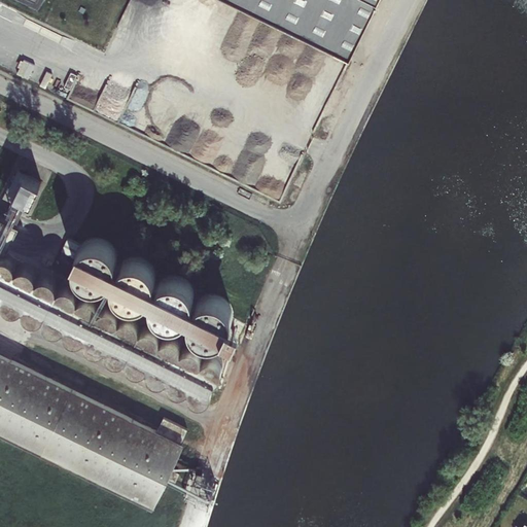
[(227,0),(350,61),(379,0),(227,0)]
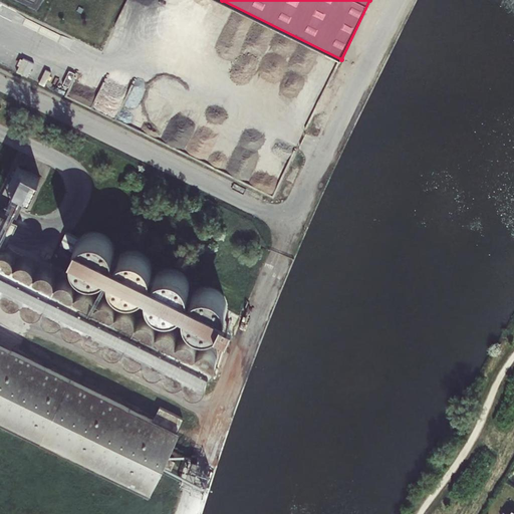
[(21,58),(17,72),(29,75),(32,61),(21,58)]
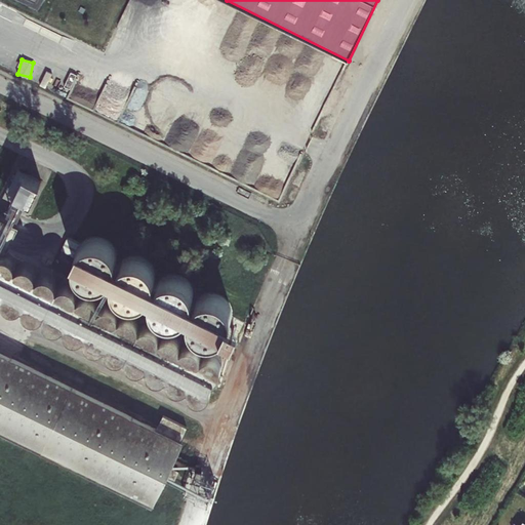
[(34,206),(43,182),(17,171),(7,196),(34,206)]
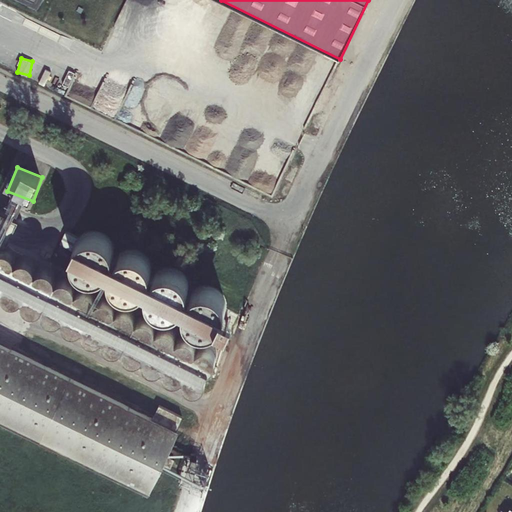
[(0,245),(1,245),(6,245),(19,218),(0,209),(0,245)]
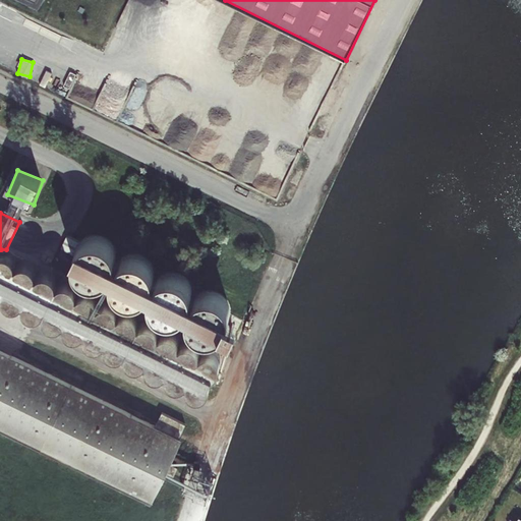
[(83,239),(80,242),(67,235),(61,247),(74,253),(74,256),(75,263),(78,269),(83,274),(92,277),(100,276),(108,273),(112,275),(114,284),(118,290),(123,293),(130,295),(139,294),(147,291),(150,292),(151,297),(154,304),(158,309),(165,313),(172,314),(179,312),(184,309),(188,311),(189,319),(192,325),(196,329),(204,332),(211,333),(218,331),(223,327),(232,331),(238,319),(229,314),(230,311),(228,303),(223,296),(214,292),(205,291),(195,296),(192,294),(190,286),(186,280),(181,275),(172,273),(165,274),(158,277),(154,275),(154,272),(153,266),(149,261),(141,255),(133,254),(126,255),(120,258),(116,256),(115,248),(111,242),(106,238),(99,236),(91,236),(83,239)]
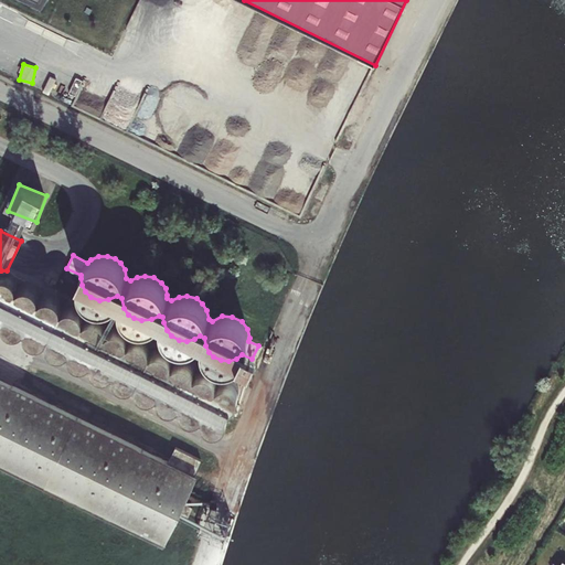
[(228,414),(228,409),(227,406),(225,404),(230,403),(235,401),(238,396),(240,391),(238,385),(235,382),(232,379),(227,379),(223,379),(219,382),(217,382),(217,376),(214,372),(211,370),(205,368),(201,368),(195,371),(194,365),(192,361),(189,359),(183,356),(179,358),(174,360),(173,360),(173,358),(172,353),(169,349),(164,347),(159,347),(156,347),(151,349),(150,343),(148,339),(144,336),(138,336),(132,337),(129,339),(128,338),(128,336),(128,332),(125,328),(121,324),(116,324),(112,324),(107,328),(106,327),(106,323),(105,320),(102,317),(96,313),(89,313),(85,317),(84,317),(84,312),(82,308),(80,305),(74,302),(68,302),(62,306),(62,302),(61,299),(59,296),(55,292),(50,291),(45,292),(41,295),(40,295),(40,290),(38,287),(35,284),(30,280),(24,281),(19,284),(18,284),(18,281),(16,275),(12,272),(7,270),(1,270),(0,270),(0,315),(3,313),(4,315),(4,317),(6,320),(10,326),(13,327),(18,328),(22,327),(25,324),(27,324),(27,327),(28,330),(30,334),(33,337),(38,338),(43,338),(48,334),(49,336),(49,338),(50,342),(52,345),(55,348),(61,349),(66,348),(70,345),(71,347),(72,352),(73,355),(77,359),(82,360),(88,359),(92,356),(93,356),(93,359),(94,363),(96,366),(99,370),(105,371),(110,370),(114,368),(115,368),(115,371),(116,375),(118,379),(123,381),(128,382),(132,381),(136,379),(137,379),(138,384),(140,388),(144,392),(149,393),(156,392),(159,390),(160,390),(159,392),(161,397),(163,401),(167,403),(172,404),(177,403),(181,400),(182,401),(182,403),(182,407),(184,409),(188,413),(193,414),(199,414),(203,411),(204,412),(203,415),(205,418),(208,422),(211,424),(215,425),(219,425),(223,423),(225,420),(227,417),(228,414)]
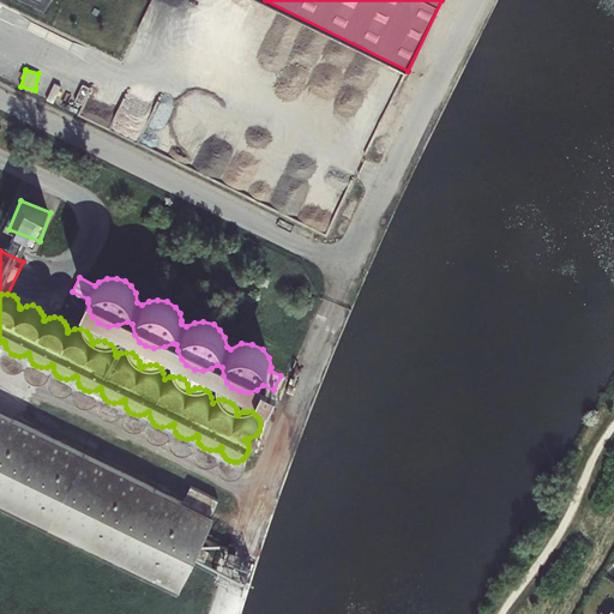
[(198,543),(212,515),(0,410),(0,497),(178,584),(193,554),(204,560),(210,549),(198,543)]
